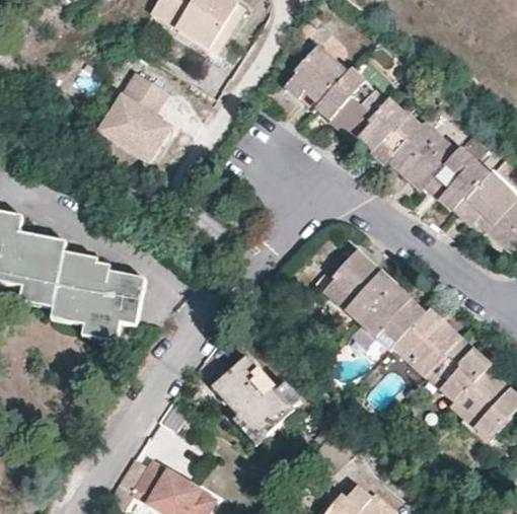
[(156,0),(151,9),(198,38),(216,49),(229,28),(223,24),(237,1),(235,0),(156,0)]
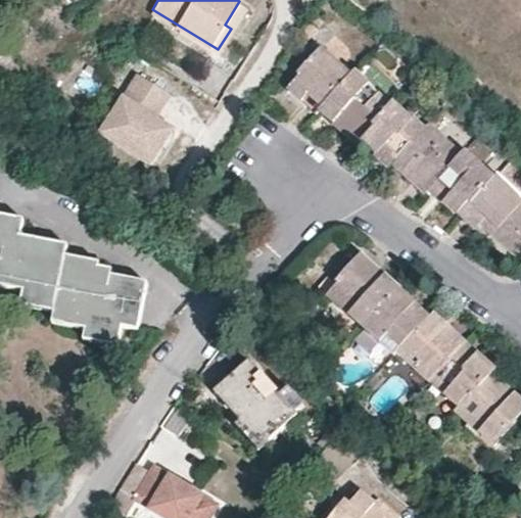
[(245,5),(239,1),(225,25),(231,29),(245,5)]
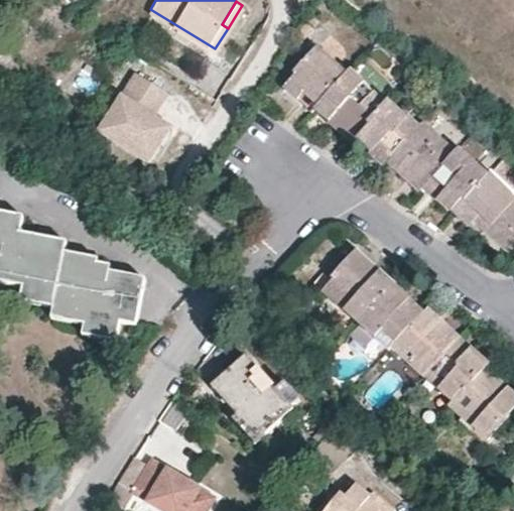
[(308,107),(312,103),(343,69),(313,42),(291,66),(293,68),(281,82),(296,95),(308,107)]
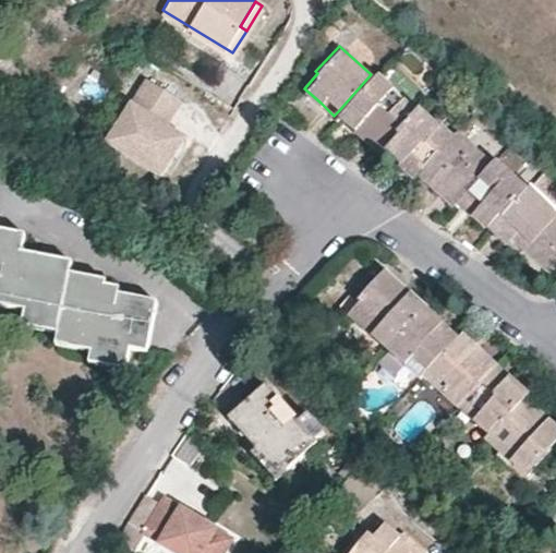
[(375,145),(378,141),(390,128),(394,130),(414,107),(375,71),(371,74),(338,111),(362,133),(375,145)]
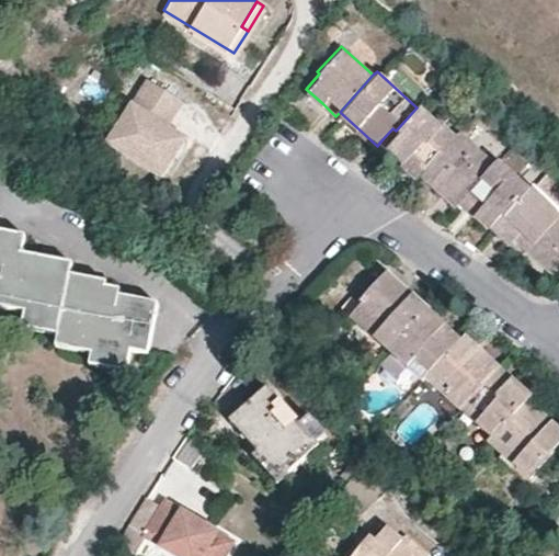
[(181,100),(145,76),(101,140),(159,178),(172,158),(186,136),(167,122),(181,100)]
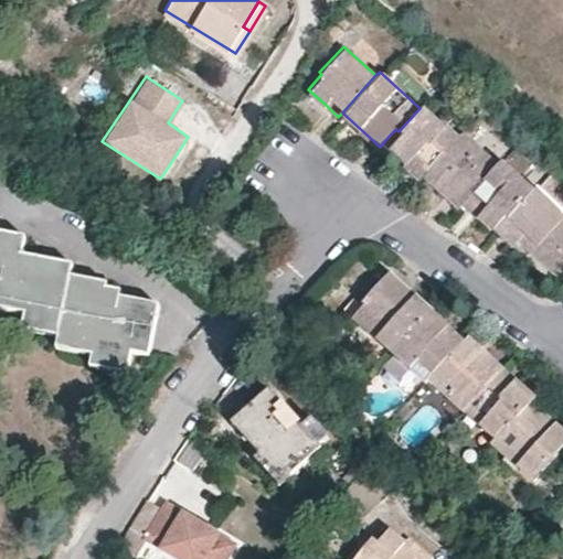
[(418,175),(423,171),(456,135),(423,105),(420,108),(399,131),(395,129),(383,142),(400,158),(418,175)]
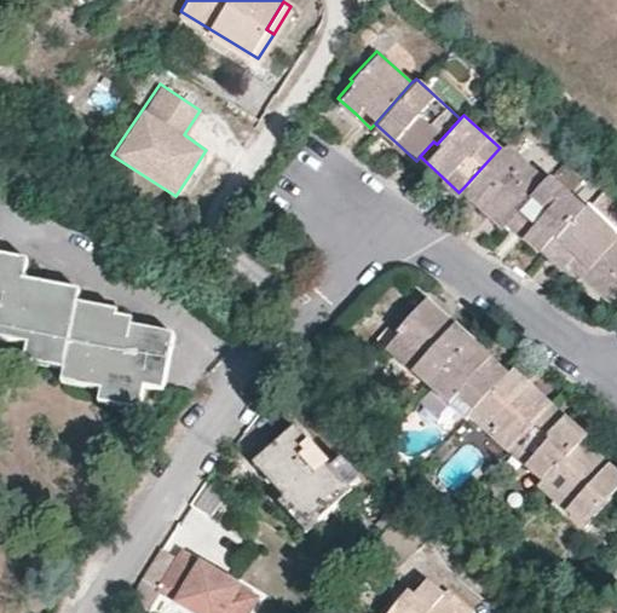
[(503,224),(508,219),(543,180),(503,144),(500,148),(463,188),(486,208),(503,224)]
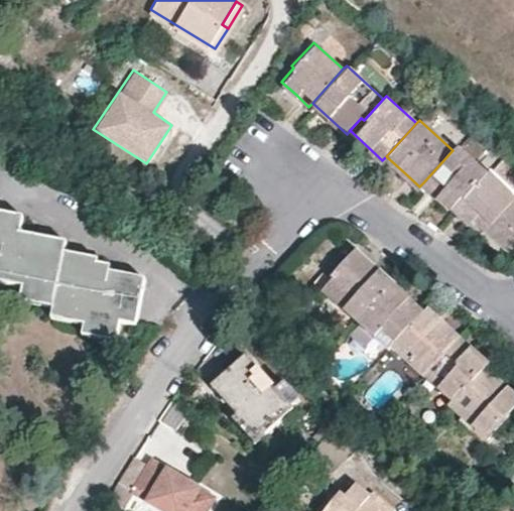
[(439,198),(450,207),(461,196),(463,198),(485,172),(457,146),(453,150),(423,182),(439,198)]
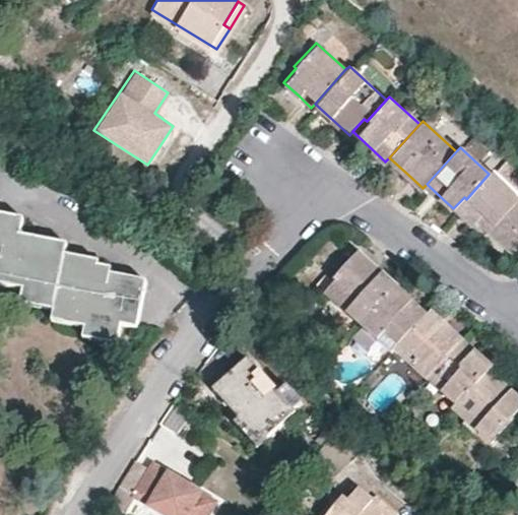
[(464,197),(453,208),(470,223),(480,213),(492,223),(488,228),(494,233),(506,245),(517,231),(517,200),(515,197),(517,193),(517,192),(493,170),(489,174),(466,199),(464,197)]
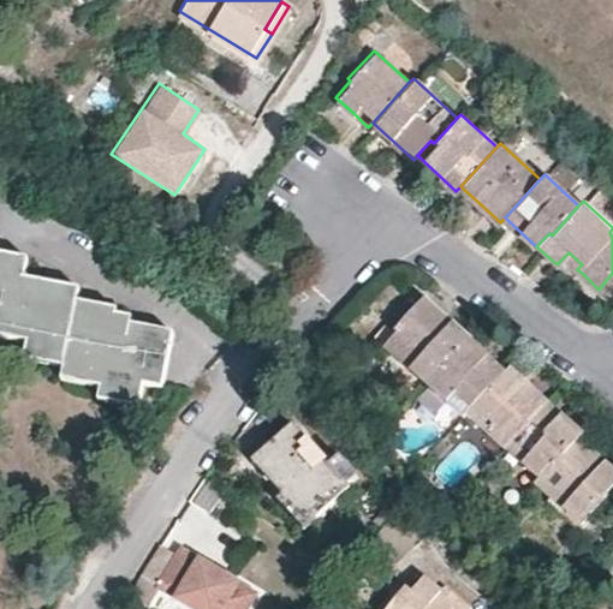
[(0,332),(23,338),(23,342),(65,352),(63,363),(100,370),(97,382),(137,389),(141,377),(160,381),(172,326),(130,317),(131,311),(114,308),(114,303),(94,299),(76,296),(79,282),(24,272),(28,254),(0,246),(0,332)]
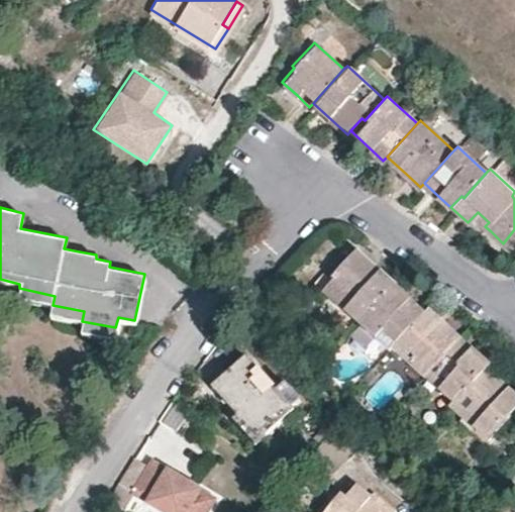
[(333,297),(357,320),(378,297),(381,299),(394,285),(378,270),(371,278),(363,270),(345,254),(338,262),(342,265),(326,283),(336,292),(333,297)]
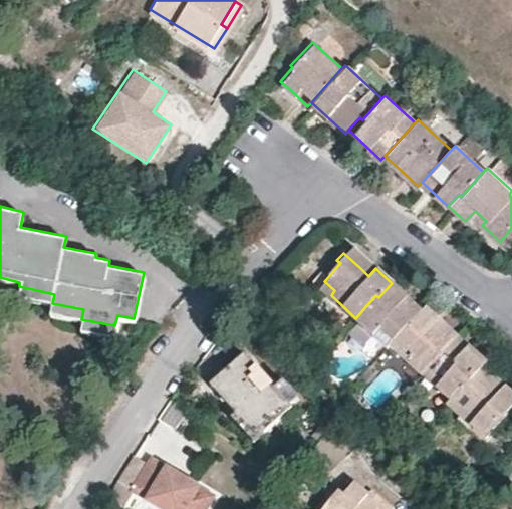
[(385,345),(389,341),(420,308),(406,295),(392,283),(378,297),(375,295),(355,318),(385,345)]
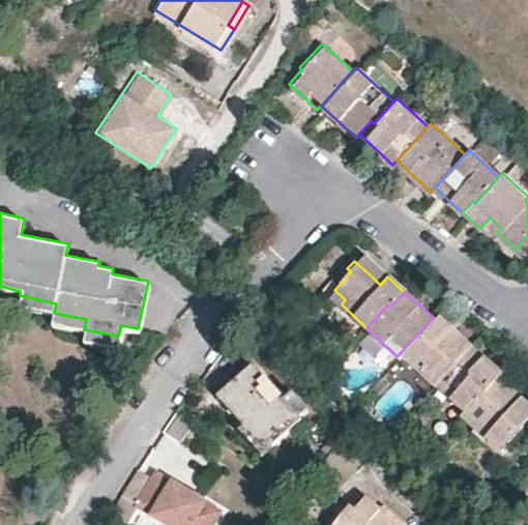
[(56,303),(20,295),(18,305),(54,313),(56,303)]
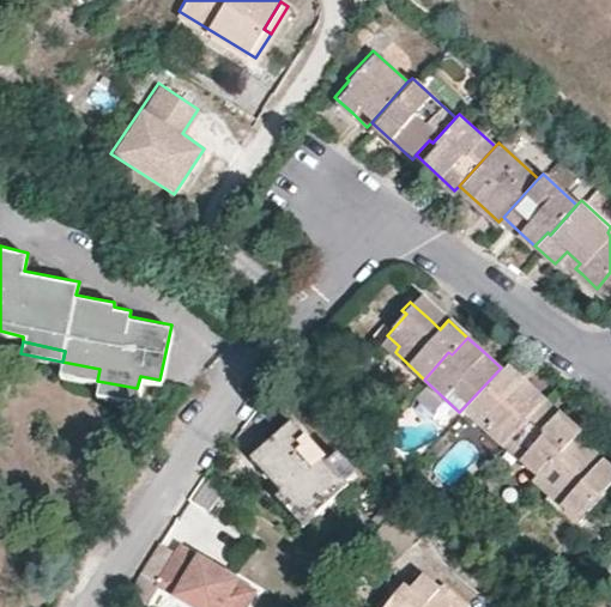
[(100,369),(62,362),(60,372),(97,381),(100,369)]
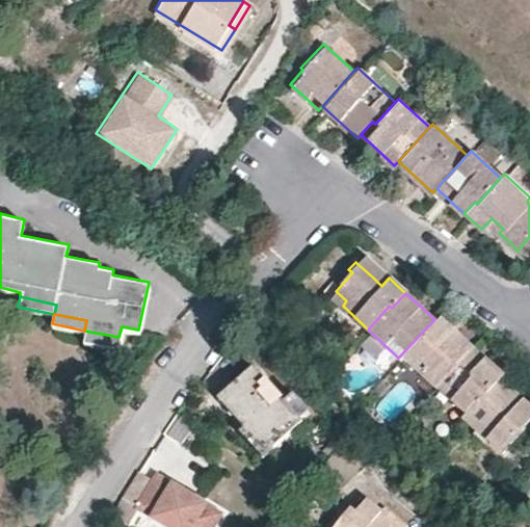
[(257,323),(247,315),(241,324),(250,332),(257,323)]
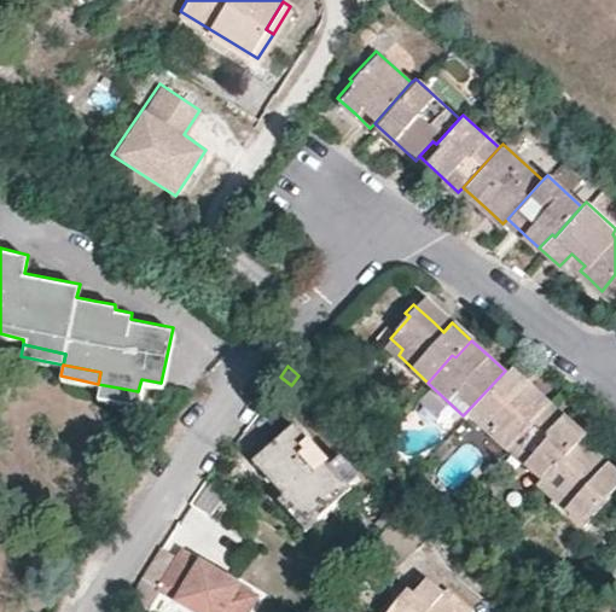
[(468,411),(506,447),(547,401),(530,384),(509,366),(505,371),(468,411)]
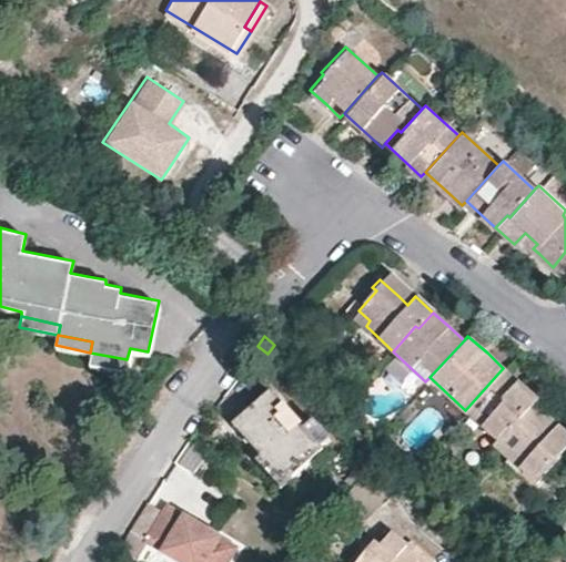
[(124,371),(127,359),(90,353),(88,363),(124,371)]
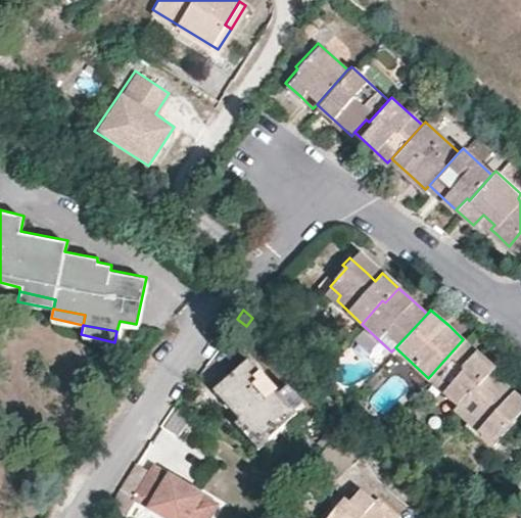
[(428,378),(456,404),(466,393),(468,395),(490,371),(493,367),(481,357),(463,339),(428,378)]
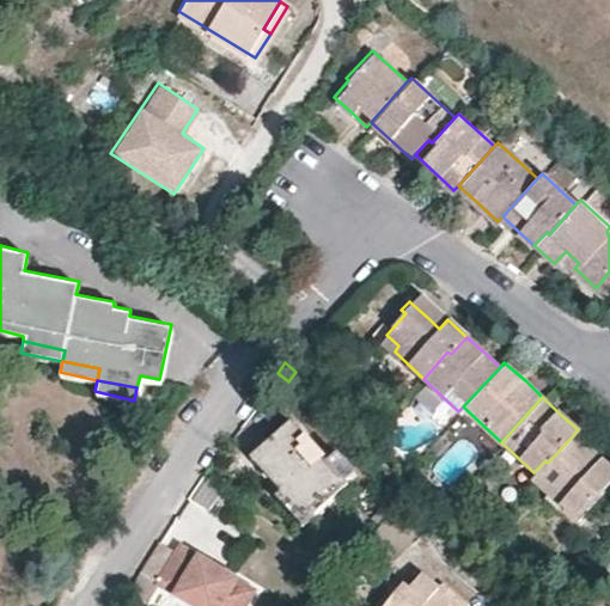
[(272,435),(250,454),(280,489),(287,483),(312,512),(345,482),(343,479),(354,471),(337,452),(327,461),(290,418),(272,435)]
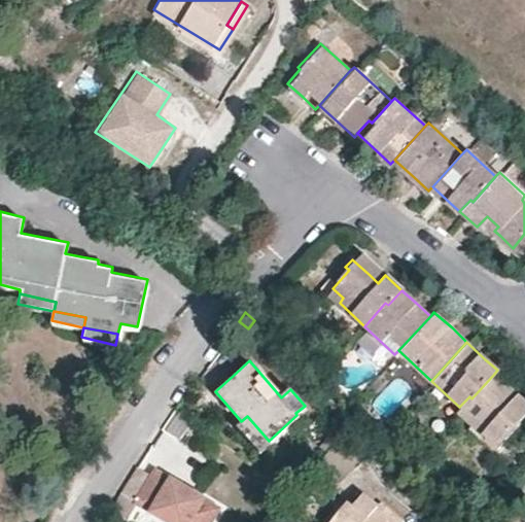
[(469,396),(459,407),(456,410),(495,446),(524,413),(524,403),(515,393),(494,374),(471,398),(469,396)]
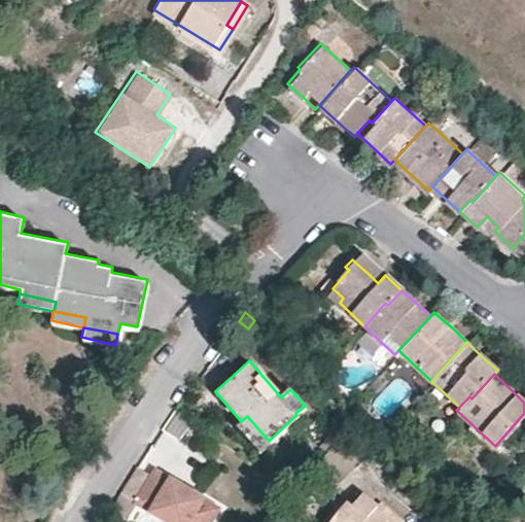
[(247,416),(241,421),(236,425),(257,449),(269,441),(247,416)]
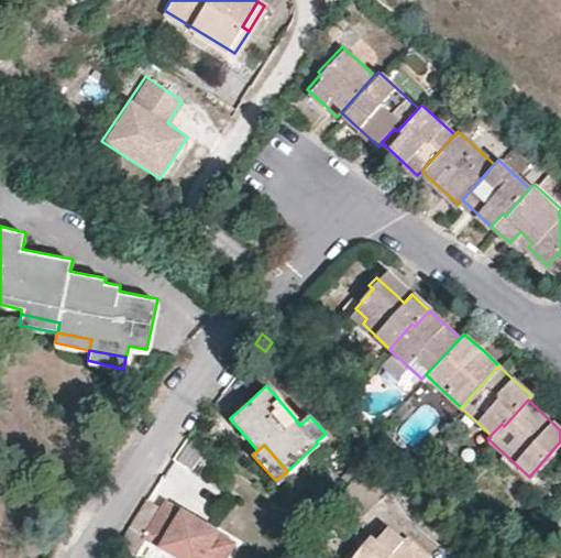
[(358,489),(348,481),(336,495),(345,503),(358,489)]
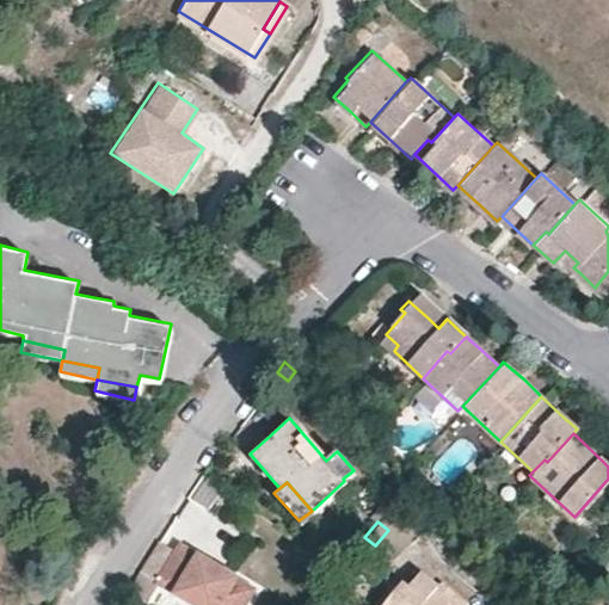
[(189,549),(179,543),(177,548),(159,537),(129,587),(147,599),(158,579),(200,604),(239,604),(251,587),(189,549)]
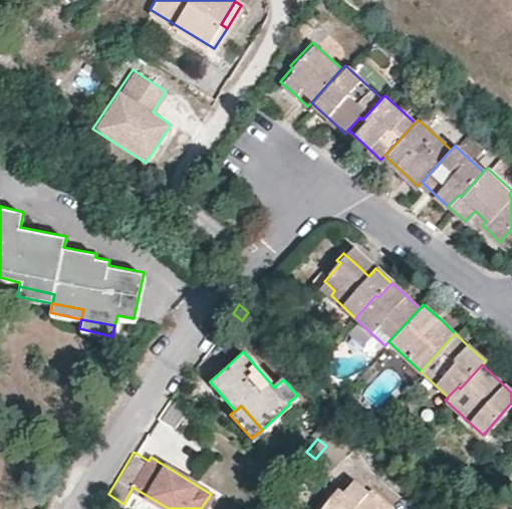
[(319,508),(389,508),(392,506),(368,487),(365,490),(352,480),(341,492),(336,489),(319,508)]
